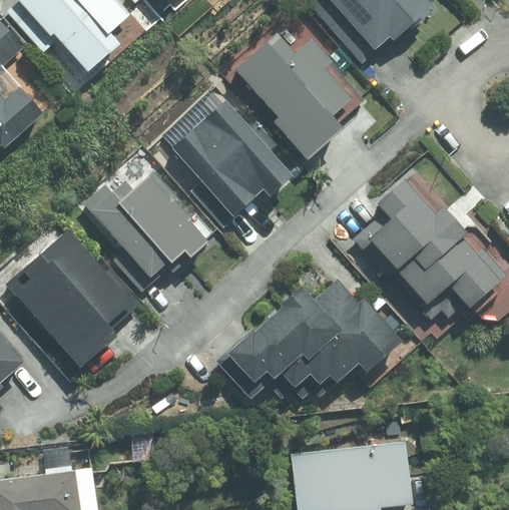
[(14,0),(3,11),(49,58),(46,60),(74,88),(121,41),(112,31),(138,6),(132,0),(14,0)]
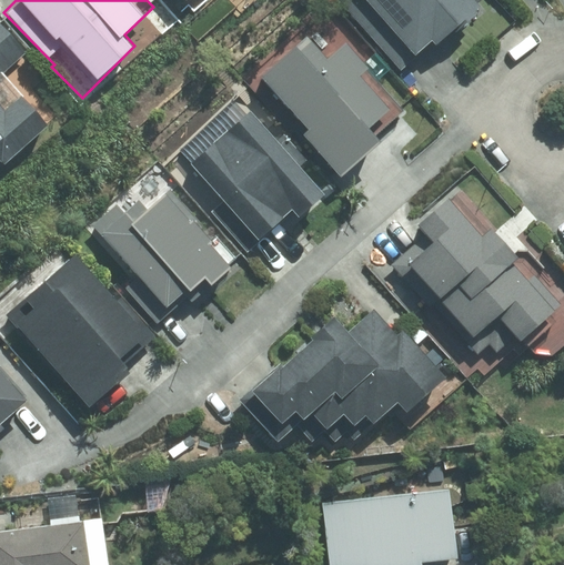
[(368,0),(418,58),(477,7),(472,0),(368,0)]
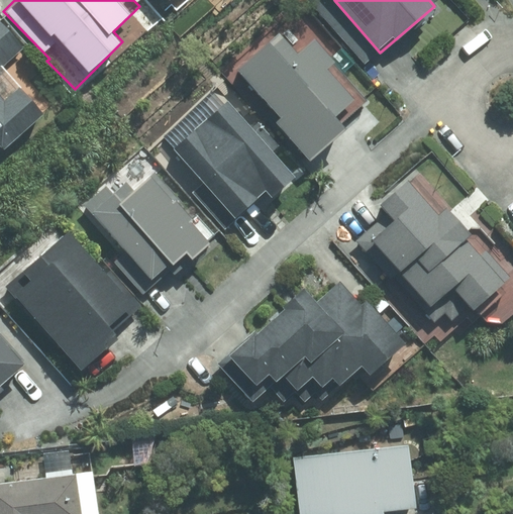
[(0,148),(41,111),(0,65),(20,46),(0,24),(0,148)]
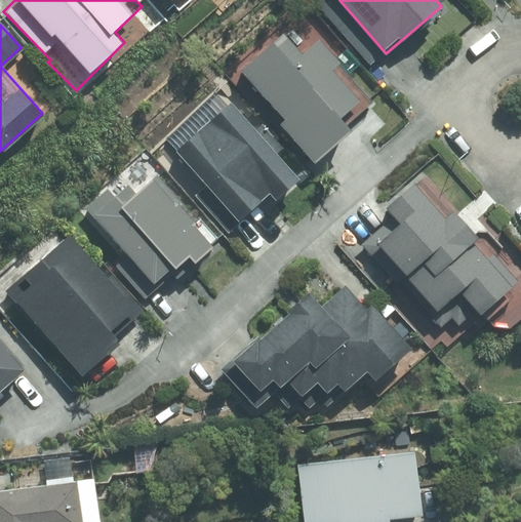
[(362,118),(354,110),(367,97),(318,42),(304,53),(283,31),(238,72),(316,159),(362,118)]
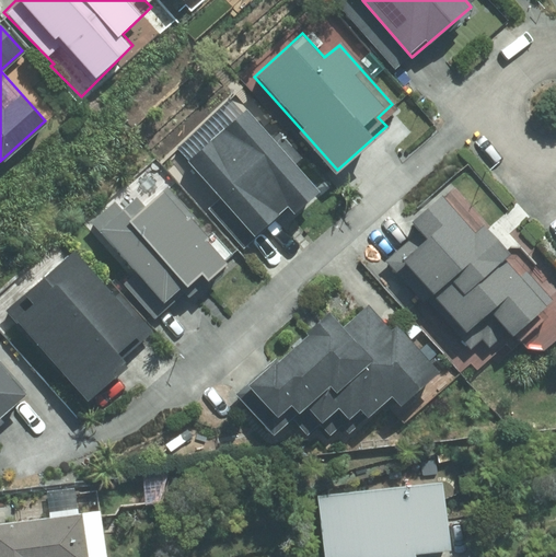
[(240,241),(285,201),(294,213),(320,193),(246,107),(222,128),(222,129),(176,170),(240,241)]
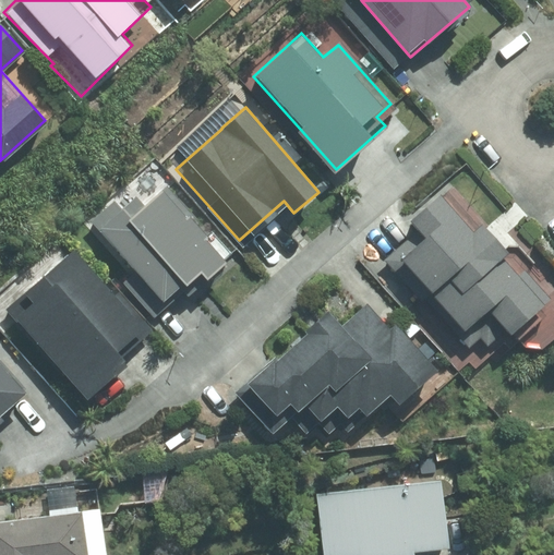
[(158,182),(101,232),(165,302),(220,252),(158,182)]
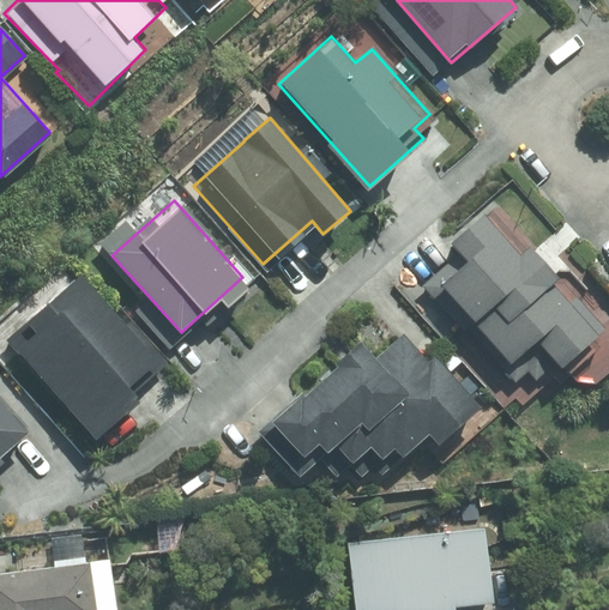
[(516,222),(441,275),(511,372),(584,319),(516,222)]
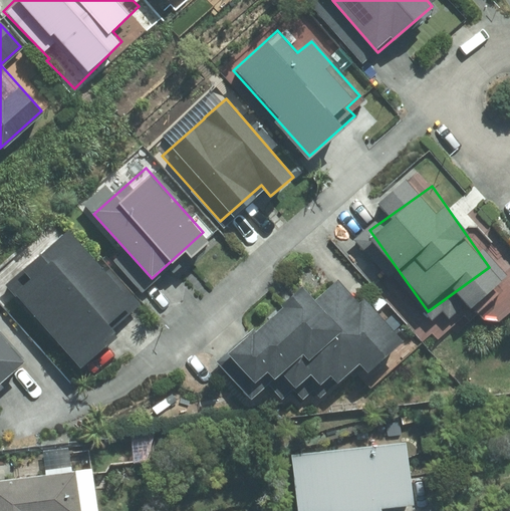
[(137,306),(66,230),(7,284),(77,360),(137,306)]
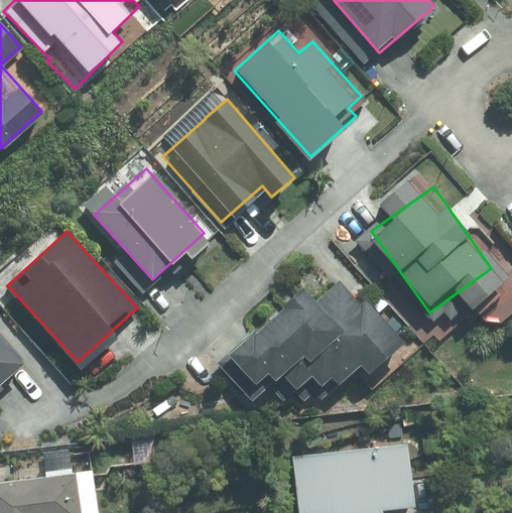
[(355,289),(354,290),(334,265),(218,360),(248,396),(291,362),(317,393),(355,362),(367,373),(403,336),(355,289)]
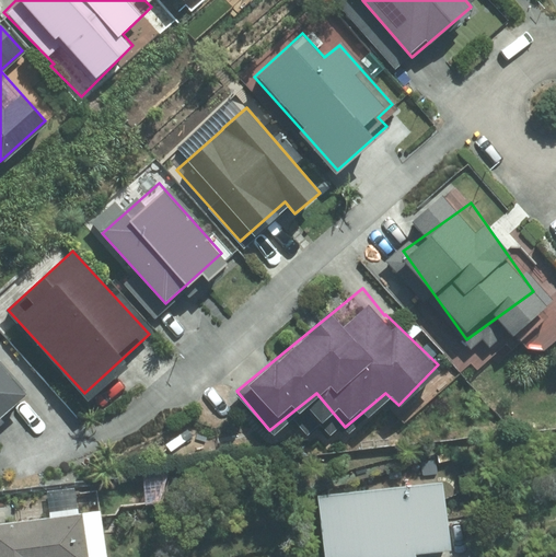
[(0,421),(3,418),(0,415),(0,413),(25,390),(0,362),(0,421)]
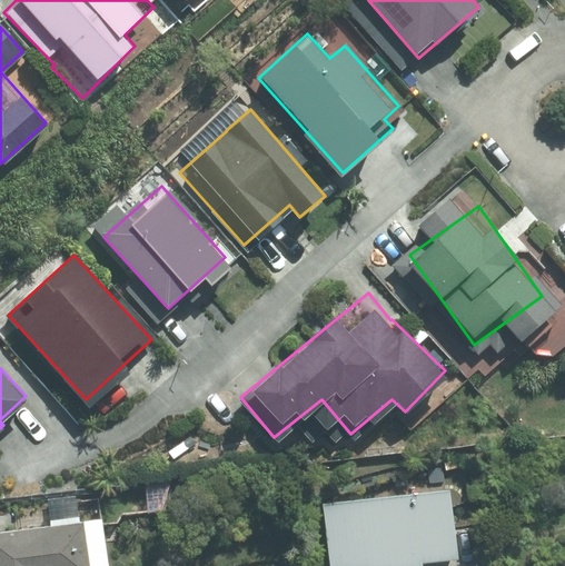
[(320,516),(327,565),(365,565),(454,555),(446,499),(320,516)]
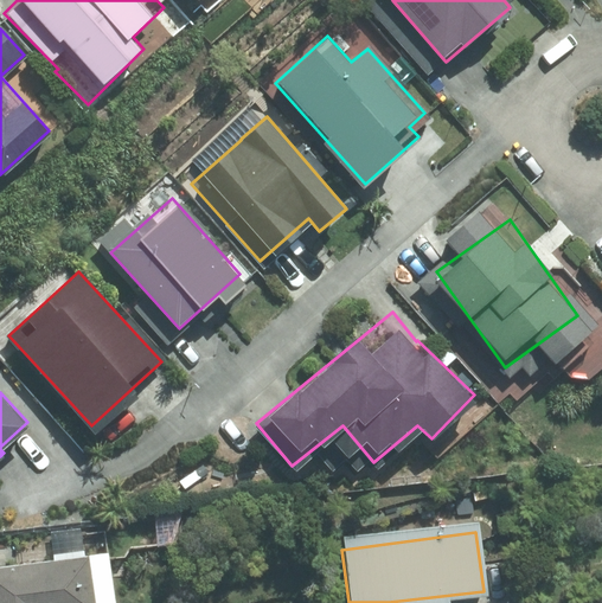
[(95,602),(90,556),(0,566),(0,602),(95,602)]
